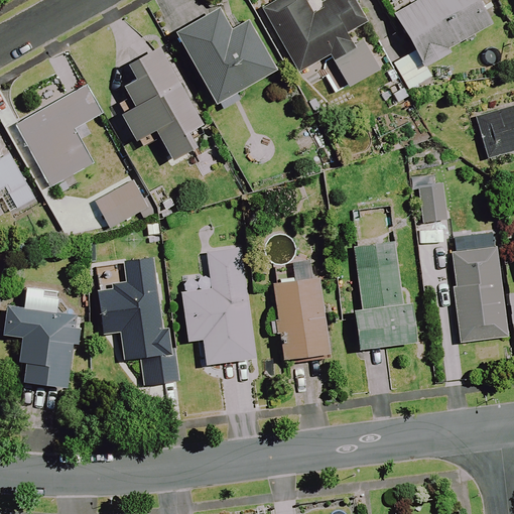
[(366,23),(352,0),(329,0),(310,10),(304,0),(277,0),(263,8),(298,73),(316,62),(335,95),(378,70),(360,37),(354,41),(350,33),(366,23)]
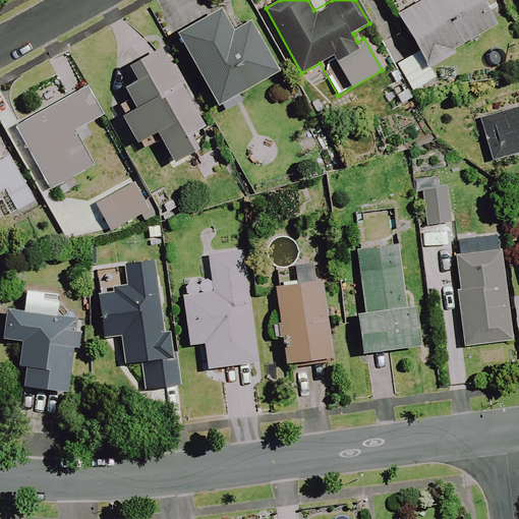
[(496,24),(481,0),(423,0),(398,14),(427,67),(454,53),(452,49),(496,24)]
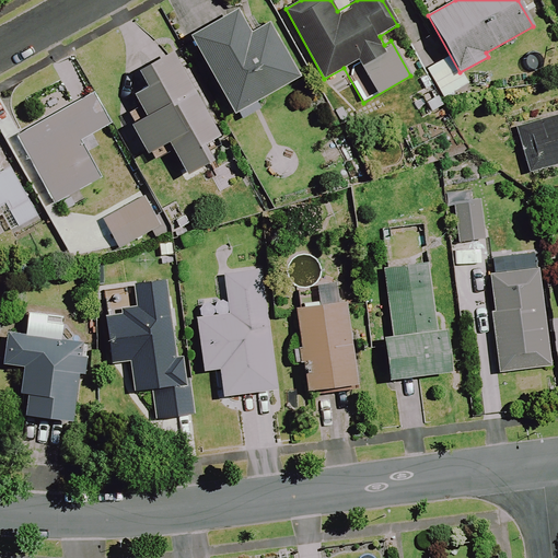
[(251,35),(239,12),(192,37),(234,114),(299,77),(269,24),(251,35)]
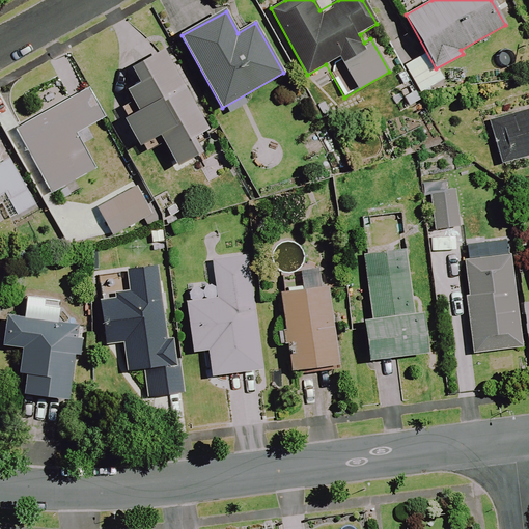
[(209,129),(164,50),(136,65),(144,82),(129,90),(140,110),(124,118),(141,146),(160,135),(177,166),(202,152),(193,137),(209,129)]
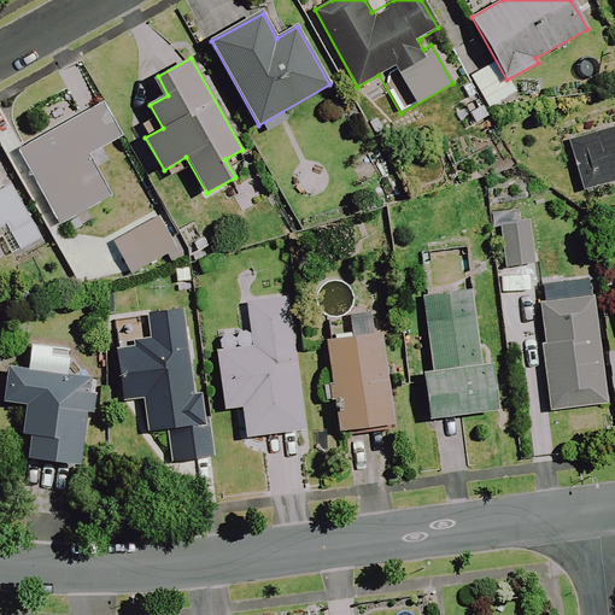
[(122,136),(105,104),(19,150),(59,224),(111,195),(88,154),(122,136)]
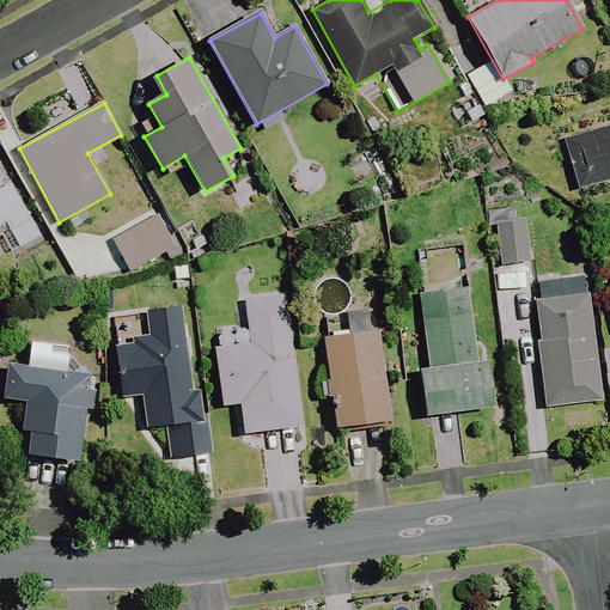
[(609,124),(563,136),(578,188),(609,180),(609,124)]
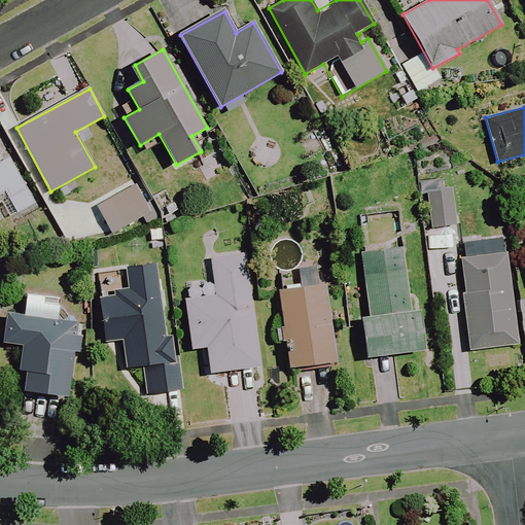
[(0,162),(0,204),(2,203),(10,217),(37,202),(10,155),(0,162)]
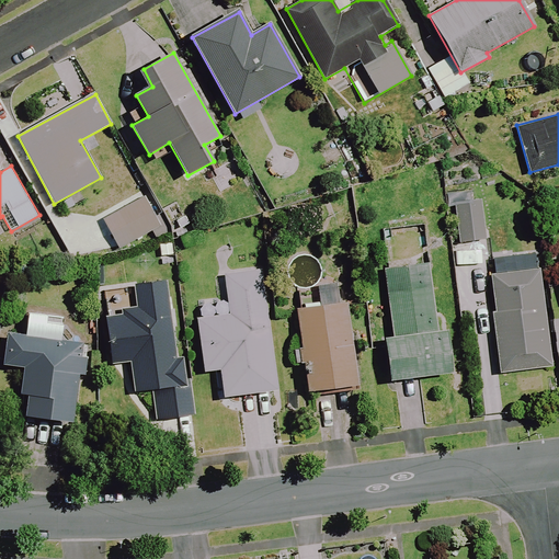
[(161,225),(146,196),(104,219),(120,248),(161,225)]
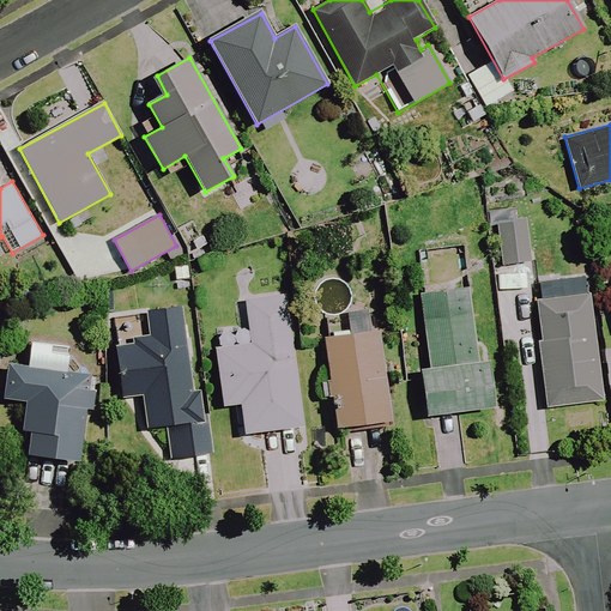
[(532,260),(526,217),(497,222),(503,265),(532,260)]
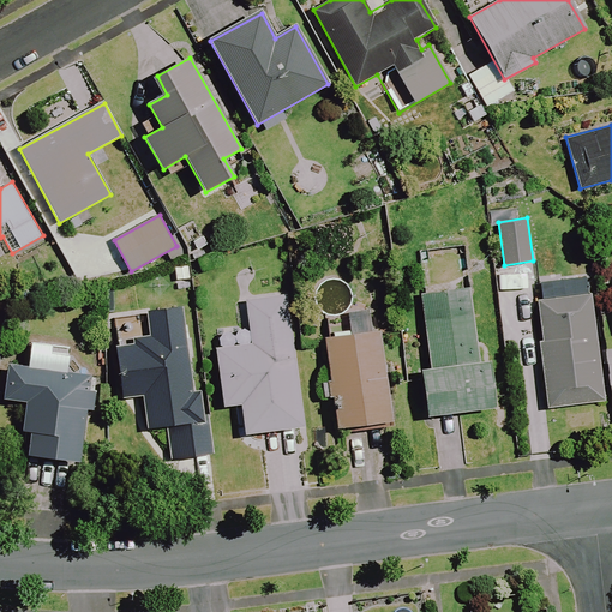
[(475,363),(466,288),(423,293),(431,367),(419,369),(425,418),(491,409),(485,361),(475,363)]
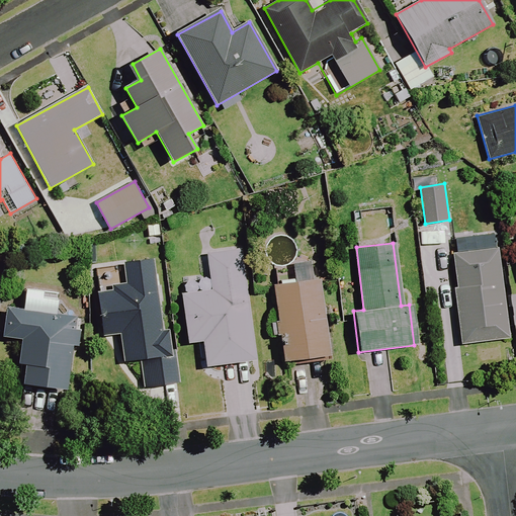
[(253,360),(242,248),(208,252),(211,290),(183,293),(188,343),(203,341),(205,365),(253,360)]
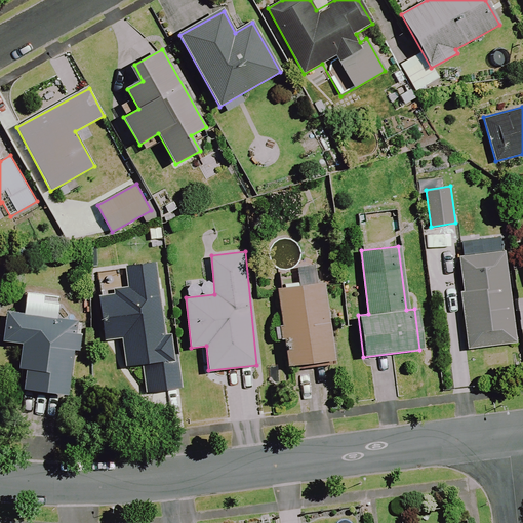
[(514,344),(509,253),(460,256),(467,347),(514,344)]
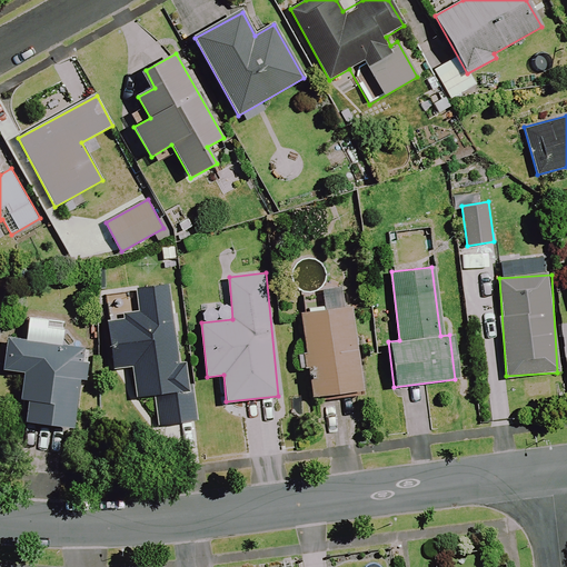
[(126,321),(108,324),(116,370),(132,367),(137,398),(158,395),(162,425),(196,420),(183,345),(178,346),(168,285),(139,289),(142,309),(123,314),(126,321)]
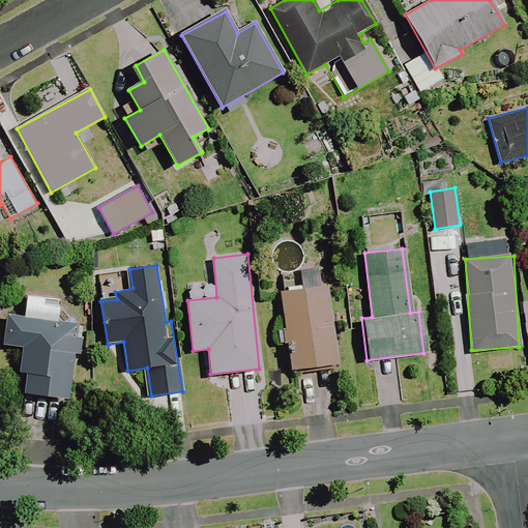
[(336,362),(323,267),(277,273),(291,370),(336,362)]
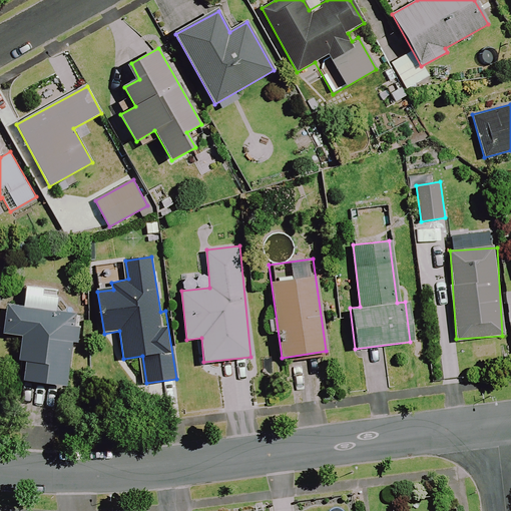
[(40,288),(24,286),(21,306),(5,304),(1,332),(23,336),(20,359),(26,360),(24,380),(66,386),(73,341),(78,342),(82,317),(37,311),(40,288)]
